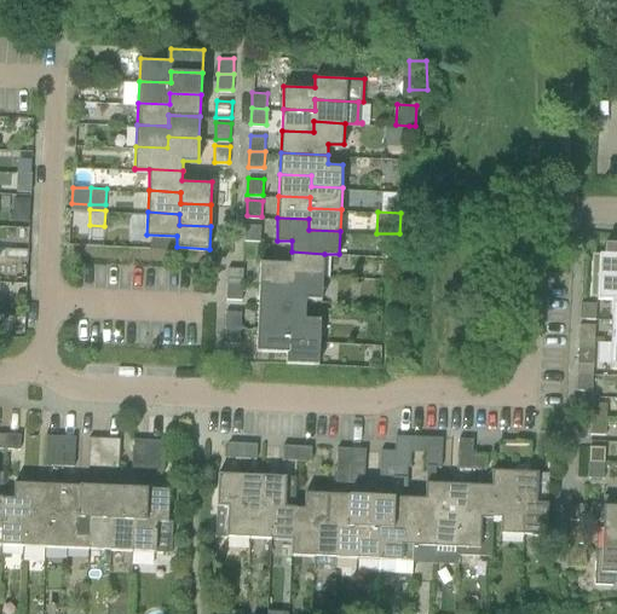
[(246,222),(246,239),(260,239),(261,224),(246,222)]
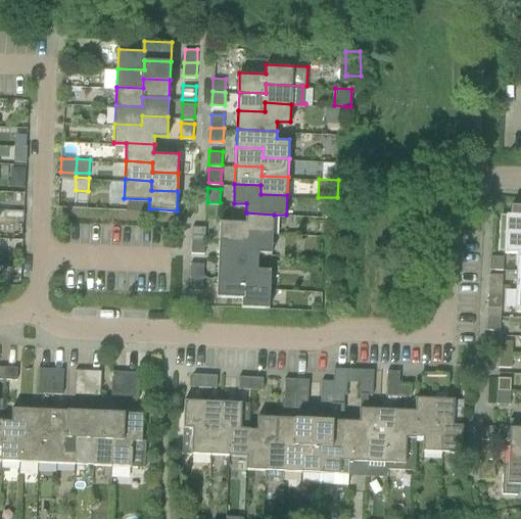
[(520,203),(511,203),(511,213),(507,213),(507,219),(501,219),(500,232),(506,232),(520,233),(520,203)]
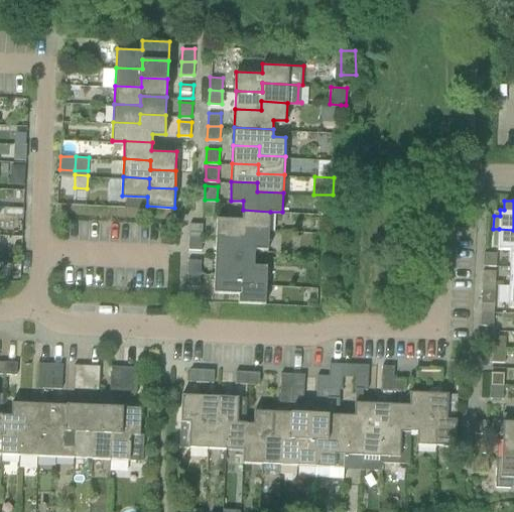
[(217,217),(217,236),(243,237),(243,228),(269,230),(270,212),(243,210),(243,218),(217,217)]
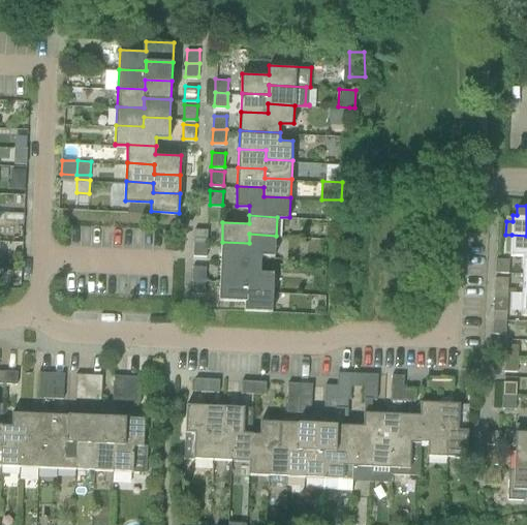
[(194,241),(208,242),(209,228),(195,227),(194,241)]
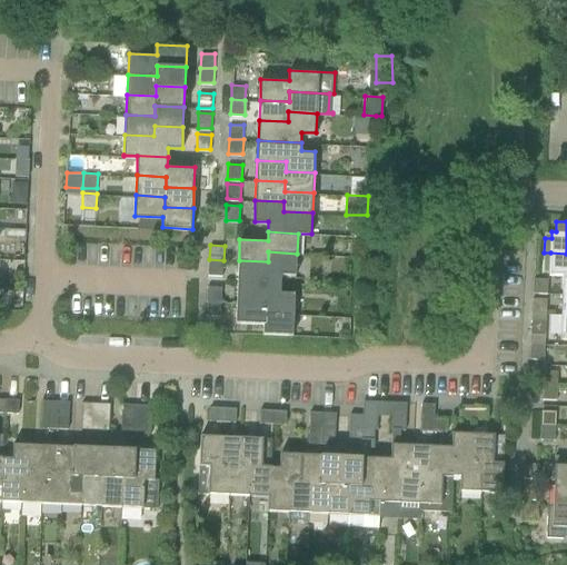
[(239,260),(238,280),(281,283),(281,274),(296,274),(297,254),(268,251),(268,261),(239,260)]
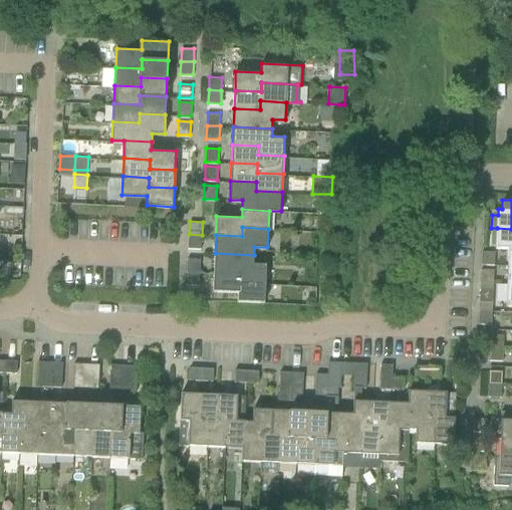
[(511,229),(497,228),(497,233),(491,233),(490,244),(496,245),(496,247),(508,247),(511,247),(511,229)]
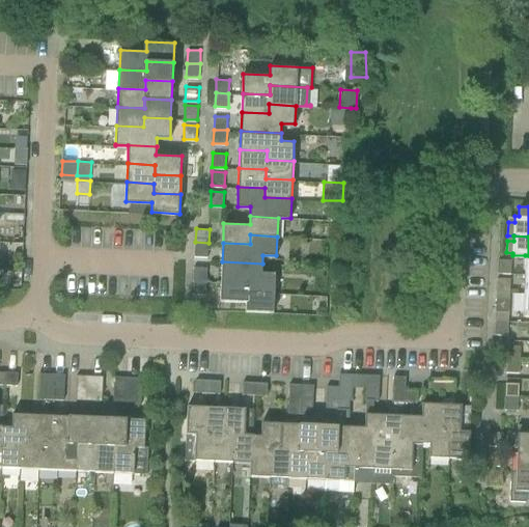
[(209,243),(195,242),(195,255),(207,256),(209,243)]
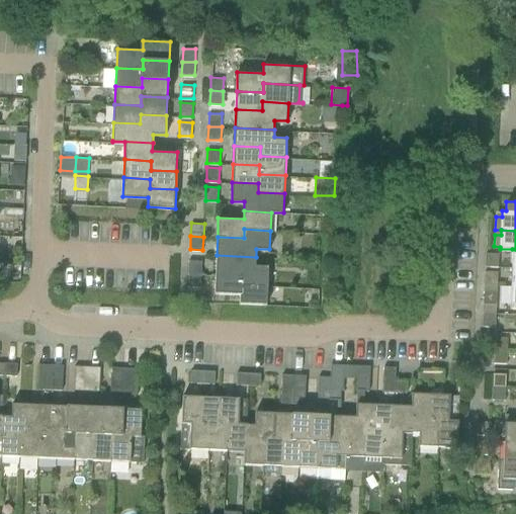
[(499,252),(486,252),(486,265),(499,266),(499,252)]
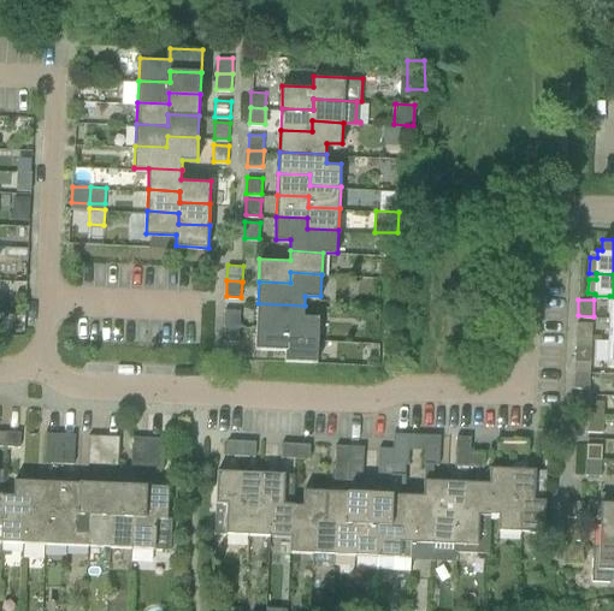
[(258,303),(257,325),(288,326),(288,337),(319,339),(320,314),(305,313),(305,306),(258,303)]
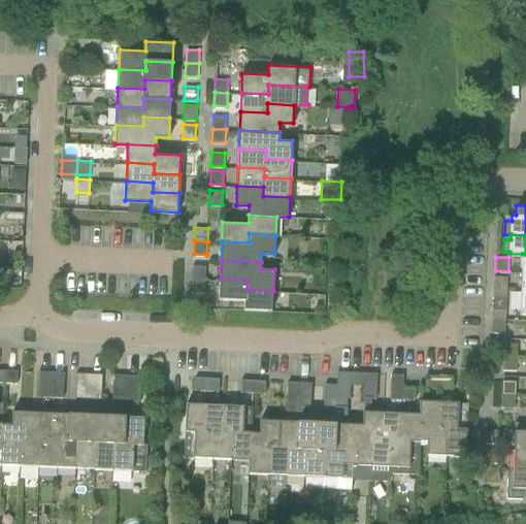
[(193,264),(193,277),(205,277),(206,264),(193,264)]
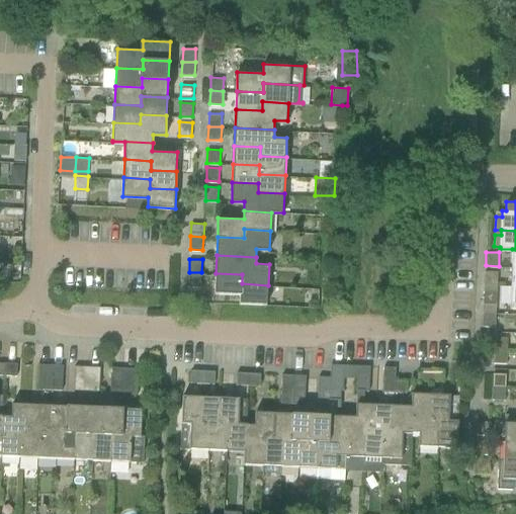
[(486,270),(485,283),(498,283),(498,270),(486,270)]
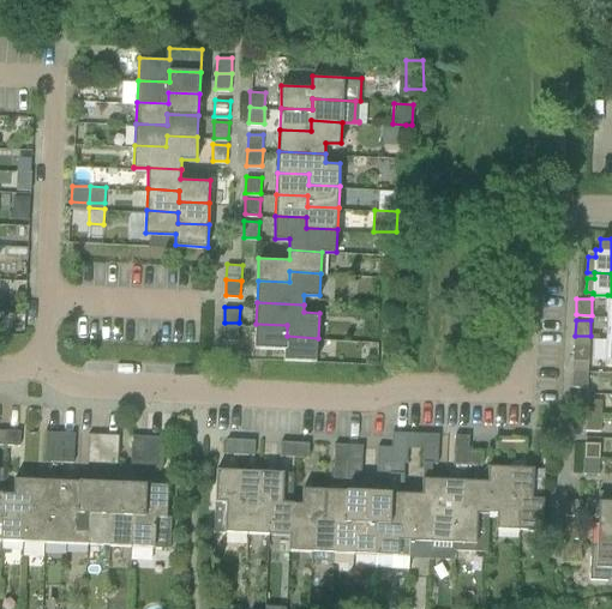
[(239,323),(225,323),(223,338),(239,338),(239,323)]
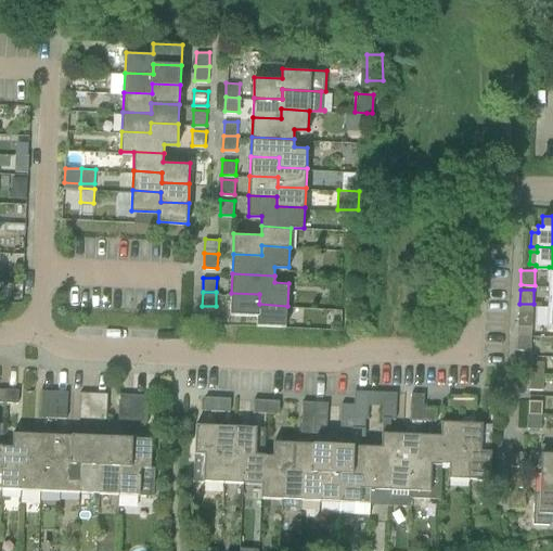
[(259,294),(231,293),(230,314),(257,315),(257,324),(286,325),(287,306),(259,304),(259,294)]
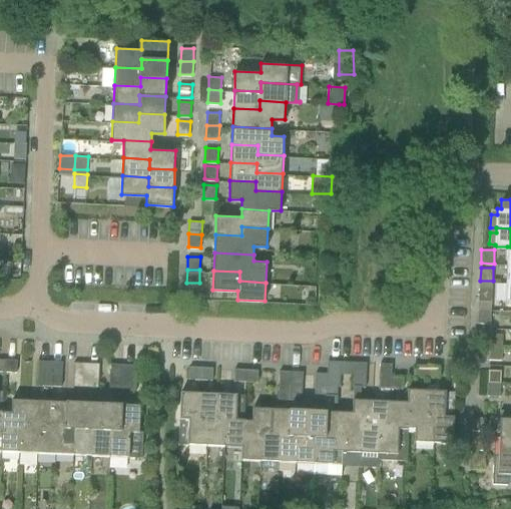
[(480,287),(479,300),(492,300),(493,287),(480,287)]
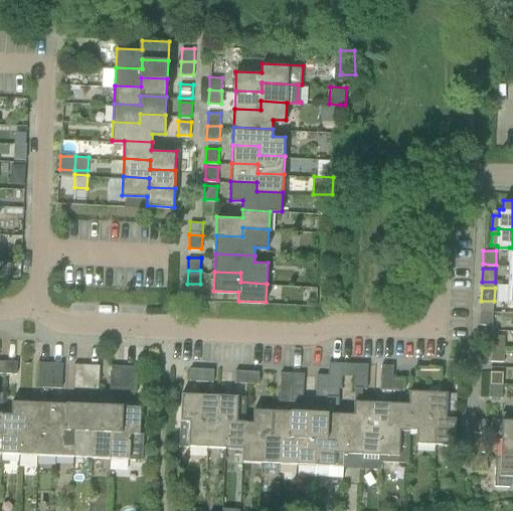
[(494,310),(481,310),(480,323),(493,324),(494,310)]
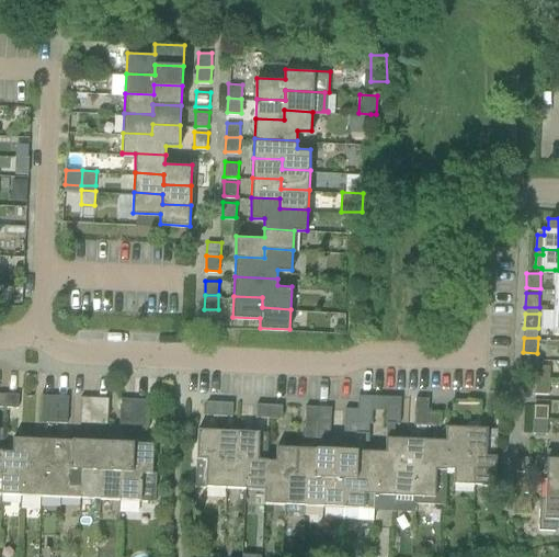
[(536,363),(536,377),(550,378),(550,364),(536,363)]
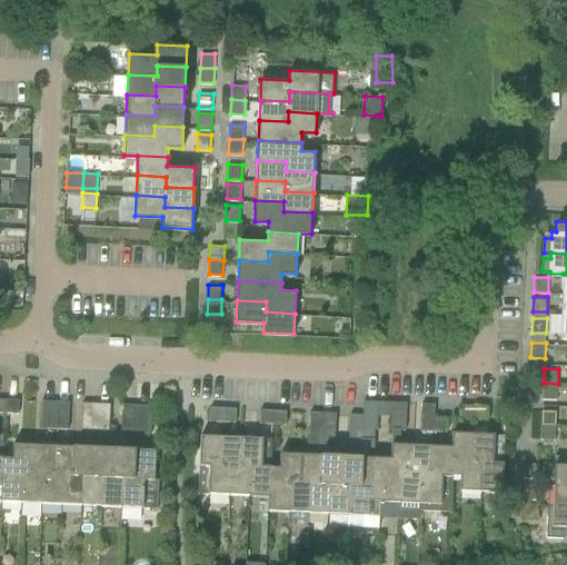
[(558,384),(544,383),(543,397),(557,398),(558,384)]
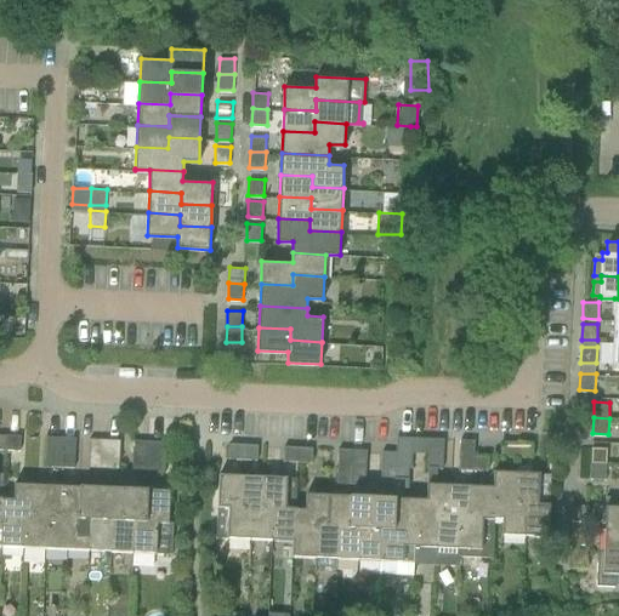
[(22,434),(7,433),(6,449),(21,449),(22,434)]
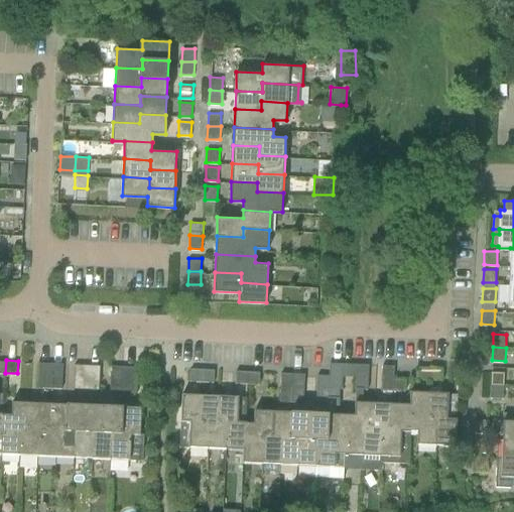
[(50,387),(51,362),(39,361),(38,386),(50,387)]
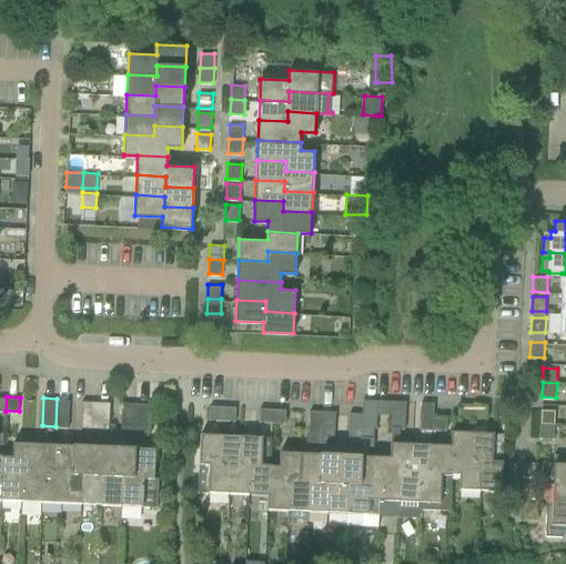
[(70,399),(57,399),(56,426),(69,426),(70,399)]
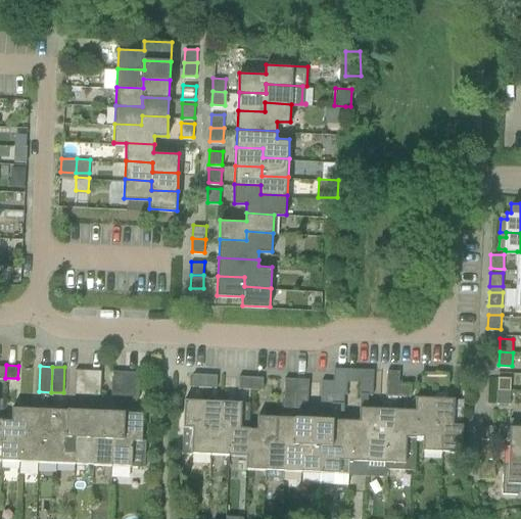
[(322,443),(321,470),(320,482),(339,483),(339,471),(348,471),(349,458),(351,419),(339,419),(339,410),(344,410),(345,392),(347,392),(348,367),(334,367),(334,379),(333,391),(332,408),(332,418),(331,443),(322,443)]
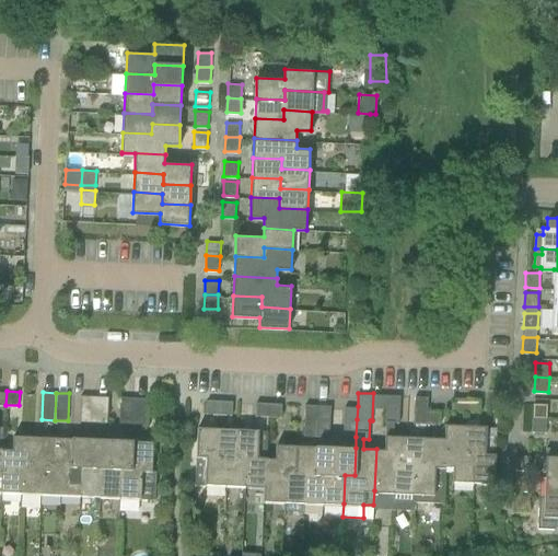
[(94,421),(95,395),(81,394),(80,421),(94,421)]
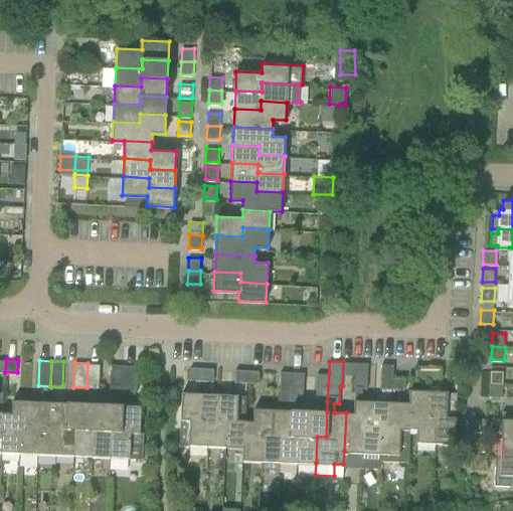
[(346,412),(344,451),(363,452),(364,427),(372,427),(374,401),(362,400),(363,387),(367,387),(368,362),(356,362),(354,413),(346,412)]
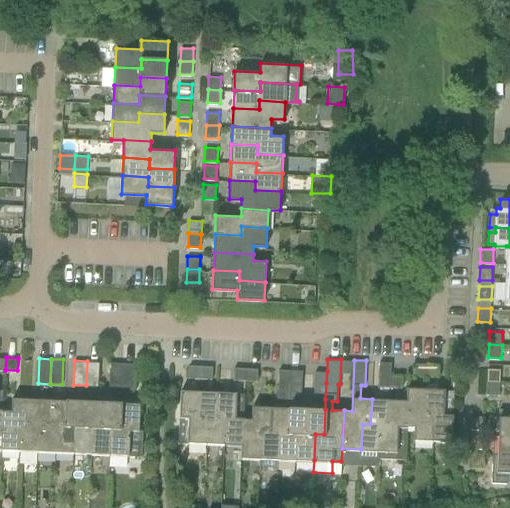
[(87,361),(86,385),(99,386),(100,361),(87,361)]
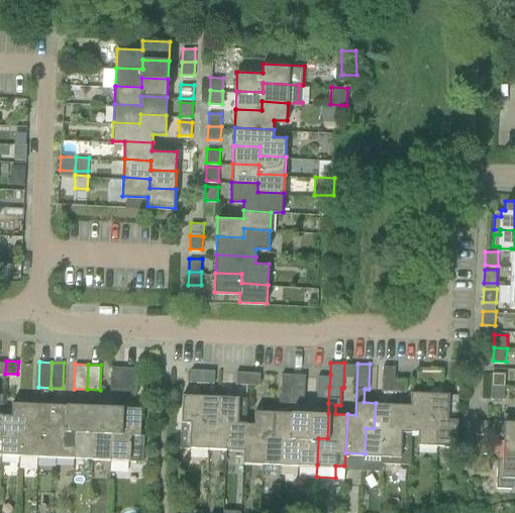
[(394,390),(395,378),(396,365),(384,365),(383,390),(394,390)]
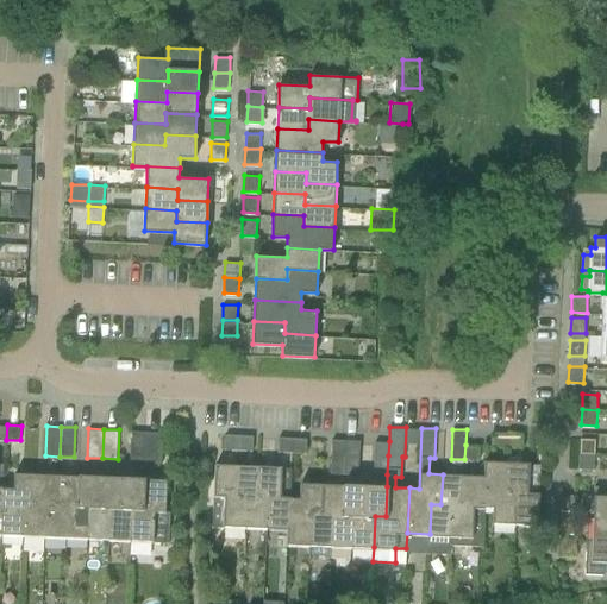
[(145,460),(146,431),(131,431),(130,459),(145,460)]
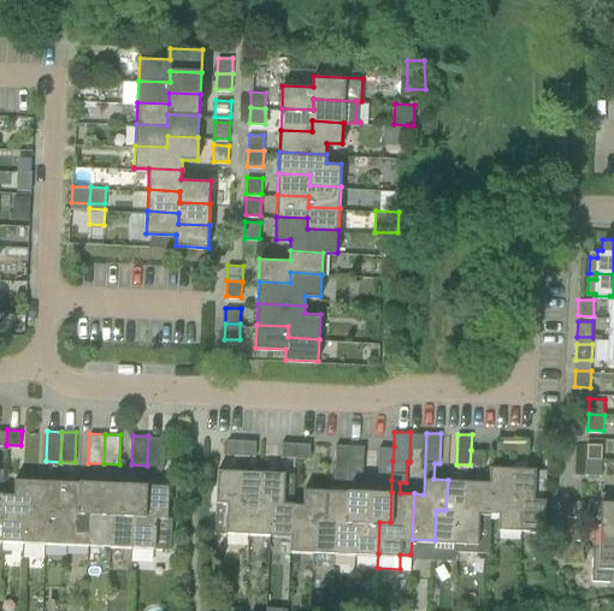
[(164,437),(148,435),(147,466),(163,466),(164,437)]
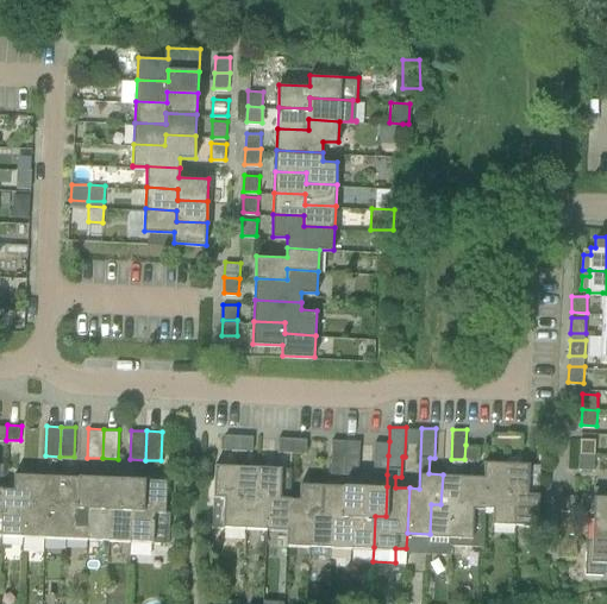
[(507,446),(508,432),(494,431),(494,446),(507,446)]
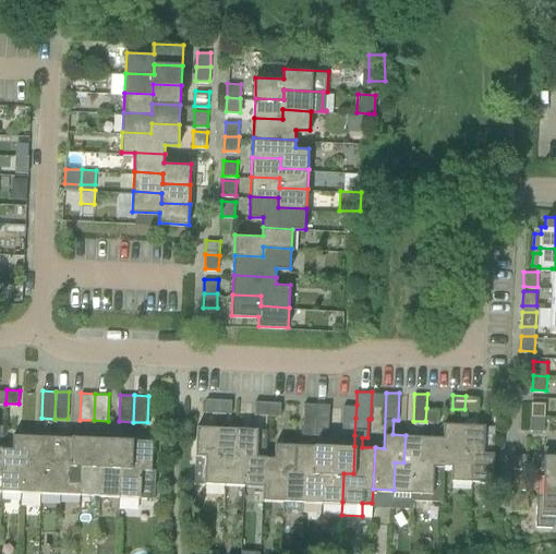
[(466,396),(464,409),(478,410),(479,396),(466,396)]
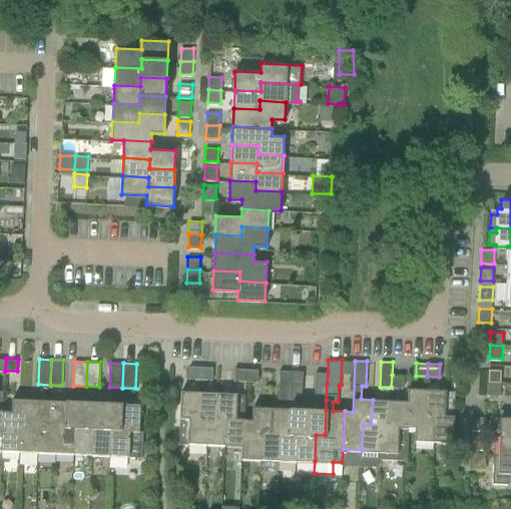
[(200,378),(201,366),(189,365),(189,378),(200,378)]
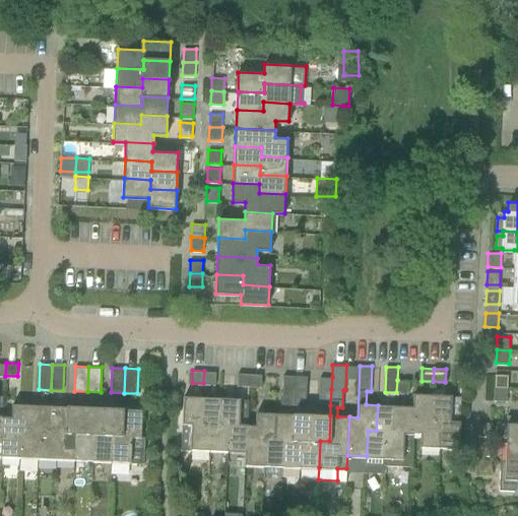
[(216,372),(204,371),(203,383),(215,384),(216,372)]
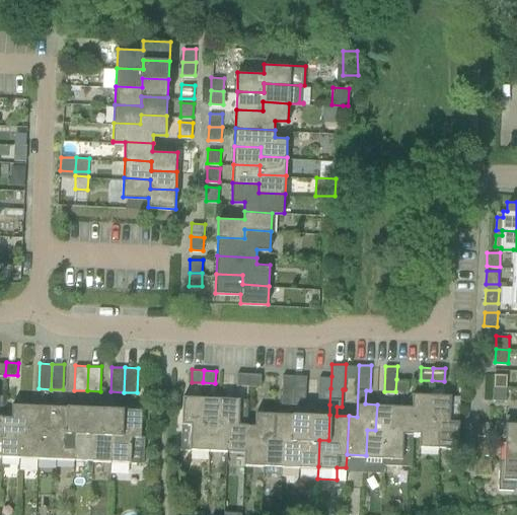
[(248,384),(249,372),(237,371),(237,384),(248,384)]
